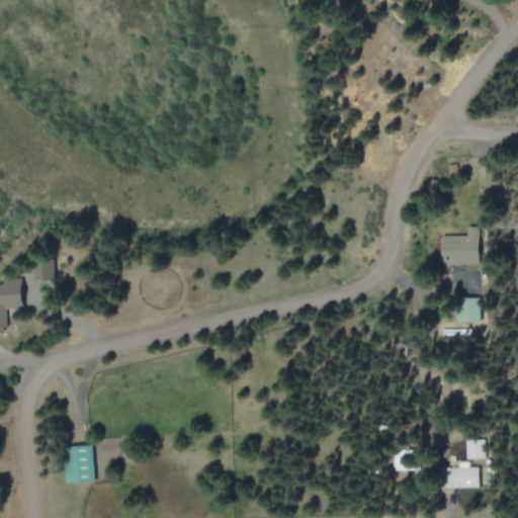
[(443,235),(443,263),(482,264),(483,227),(467,226),(467,235),(443,235)]
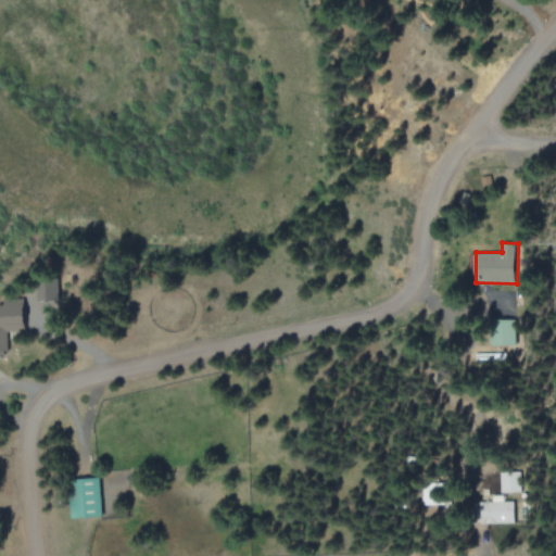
[(0,355),(8,353),(8,332),(14,332),(29,327),(29,316),(23,300),(17,300),(0,305),(0,355)]
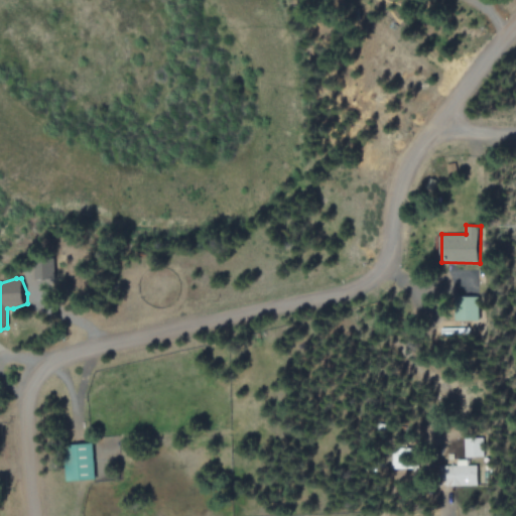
[(479,296),(455,297),(455,320),(479,320),(479,296)]
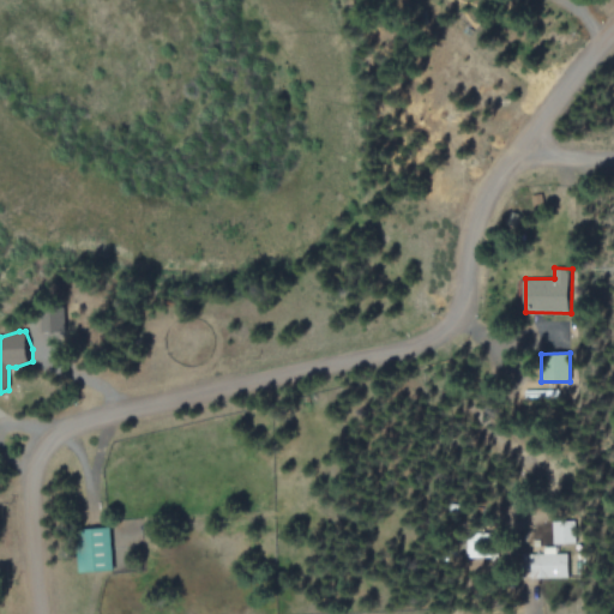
[(552,522),(552,545),(575,543),(575,521),(552,522)]
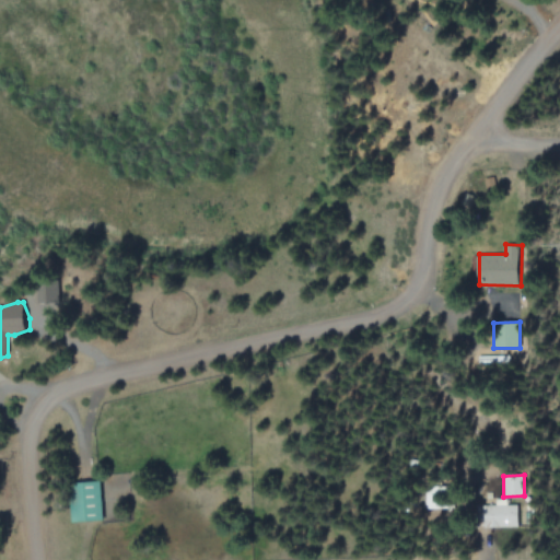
[(71,522),(102,521),(102,481),(71,482),(71,522)]
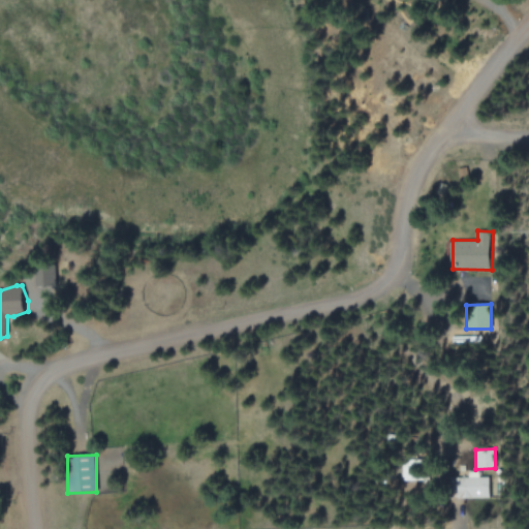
[(467,476),(449,477),(450,498),(489,497),(489,476),(477,476),(477,471),(467,471),(467,476)]
